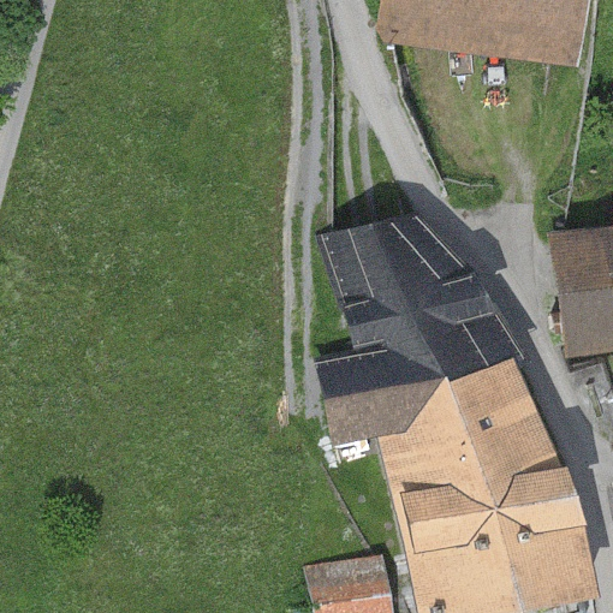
[(382,0),(379,37),(578,61),(585,0),(382,0)]
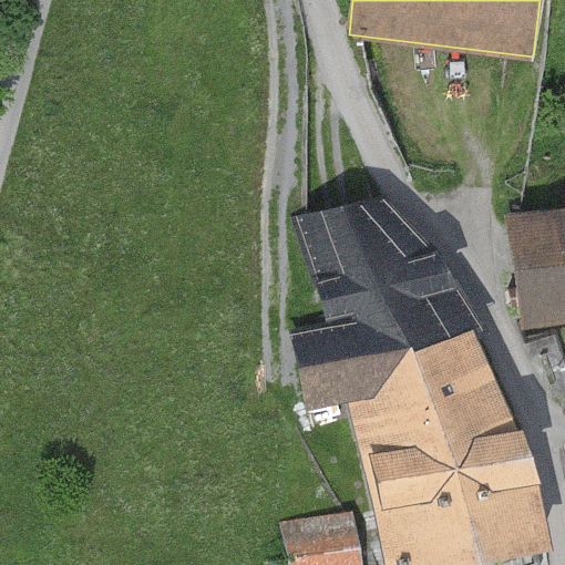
[(382,195),(295,216),(330,326),(294,332),(308,411),(350,402),(372,398),(413,347),(474,328),(438,253),(382,195)]
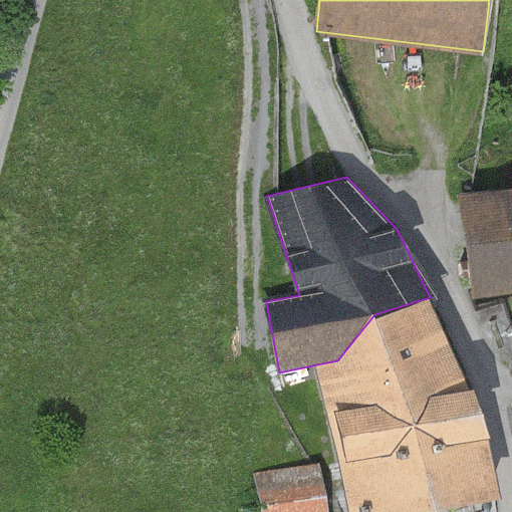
[(511,189),(461,197),(476,298),(511,292),(511,189)]
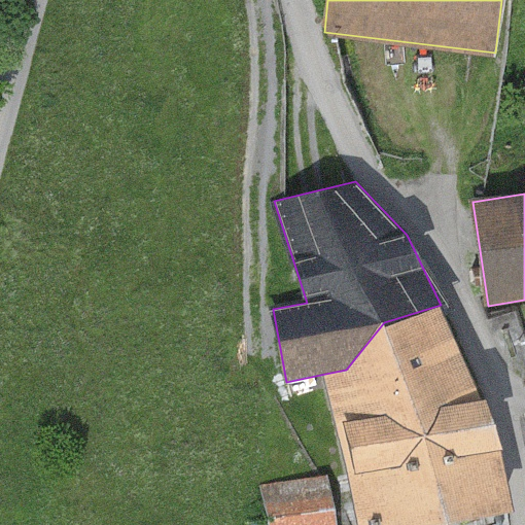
[(346,370),(325,374),(358,524),(426,524),(514,511),(502,449),(441,305),(384,322),(346,370)]
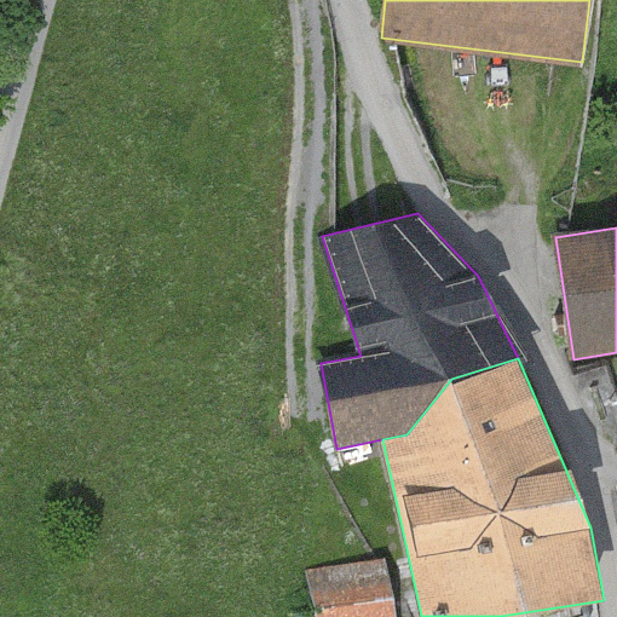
[(395,616),(387,558),(312,569),(318,616),(395,616)]
